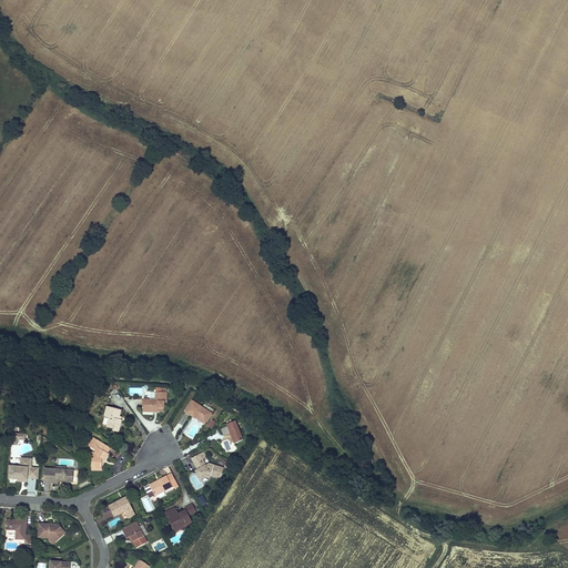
[(154,399),(142,399),(142,411),(158,411),(158,409),(158,407),(164,407),(164,402),(165,402),(165,393),(155,393),(154,399)]
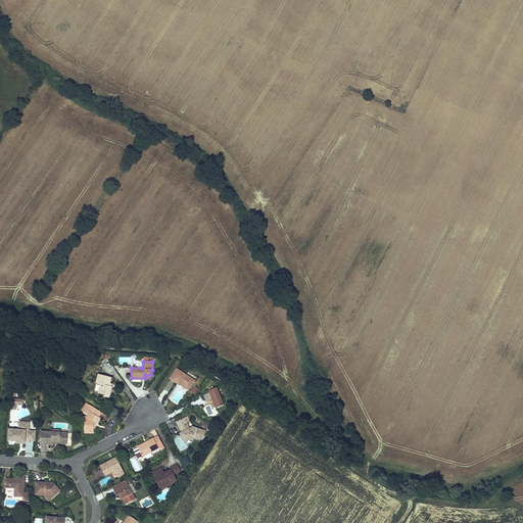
[(189,390),(195,381),(177,370),(171,380),(179,386),(180,384),(189,390)]
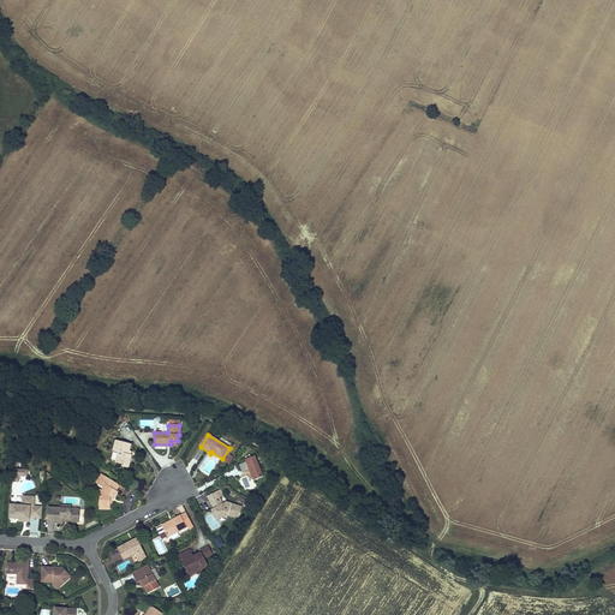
[(131,445),(115,440),(113,451),(119,452),(115,461),(123,464),(123,463),(130,465),(132,455),(131,455),(129,454),(130,452),(131,445)]
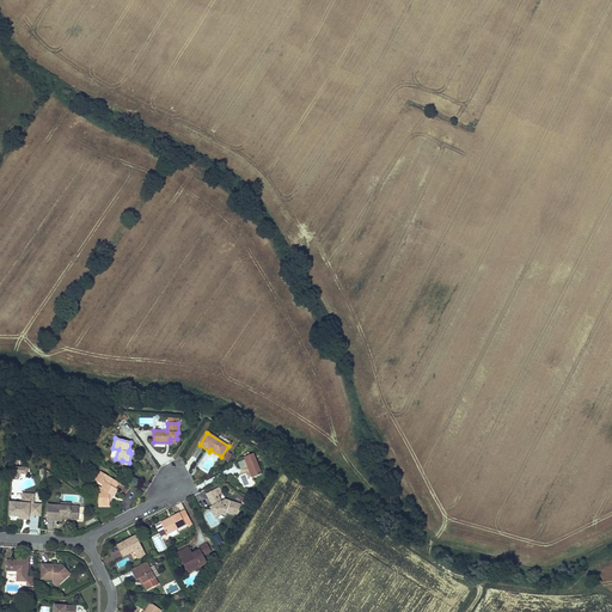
[(255,453),(243,457),(251,478),(262,473),(255,453)]
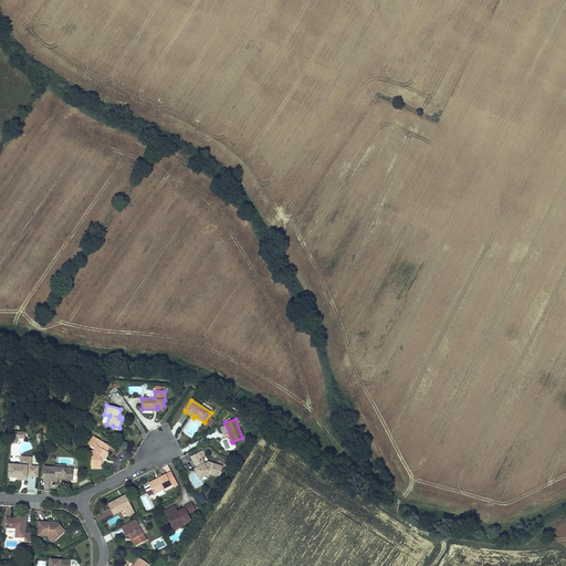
[(49,436),(53,429),(45,425),(42,432),(49,436)]
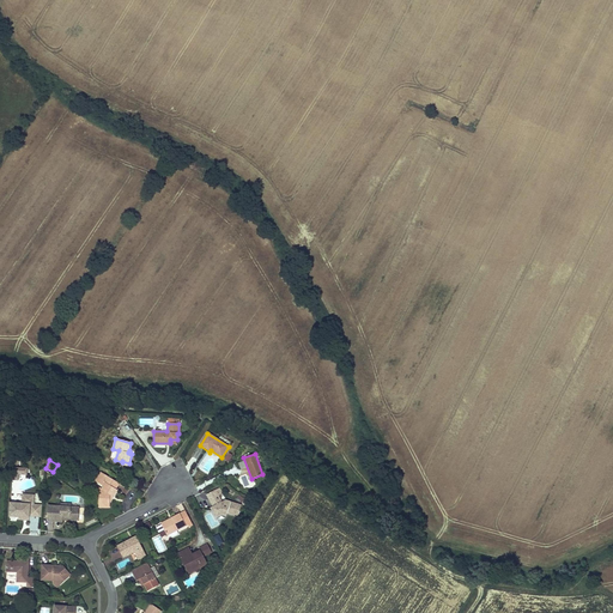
[(117,484),(101,473),(95,481),(103,486),(102,489),(101,495),(98,495),(98,502),(101,502),(101,507),(109,507),(109,502),(113,496),(116,491),(114,490),(117,484)]
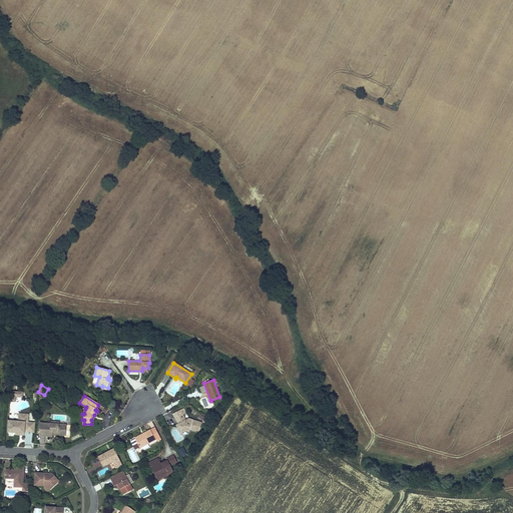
[(186,413),(184,409),(172,415),(175,419),(182,415),(186,413)]
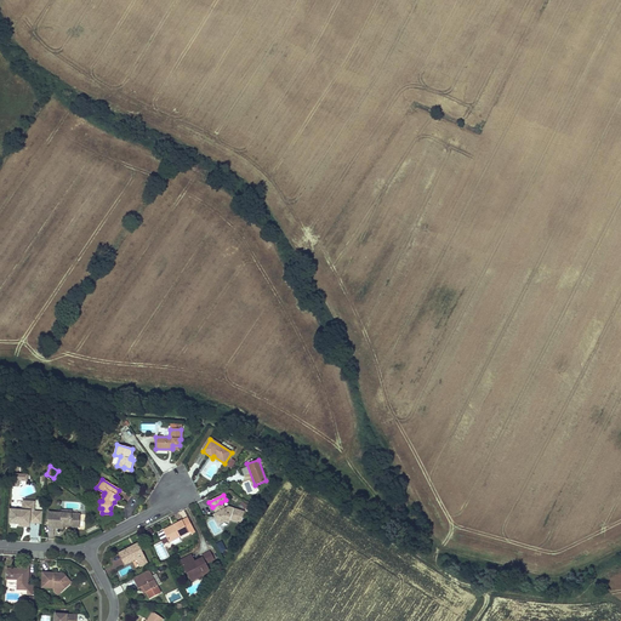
[(18,523),(29,524),(29,522),(41,524),(43,512),(33,512),(34,502),(23,501),(23,511),(11,510),(10,522),(18,523)]
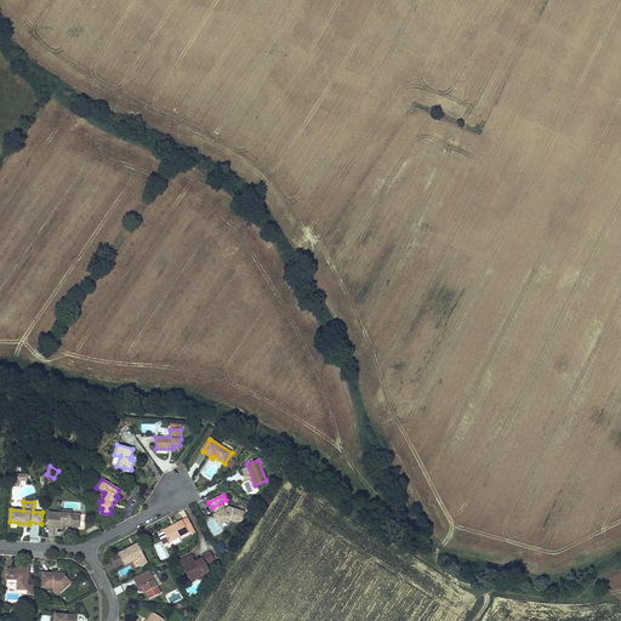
[(224,511),(221,502),(212,507),(216,514),(217,514),(220,518),(216,519),(218,525),(224,523),(229,524),(231,522),(240,524),(244,513),(228,508),(224,511)]
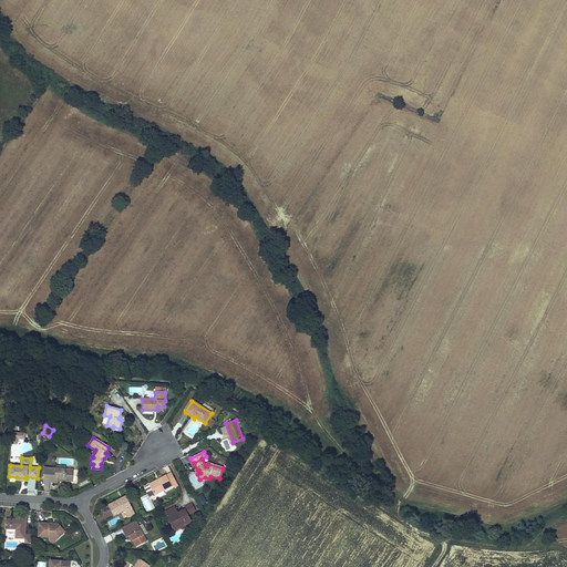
[(55,468),(43,468),(43,482),(58,483),(58,481),(70,482),(72,480),(73,471),(64,470),(65,466),(55,465),(55,468)]
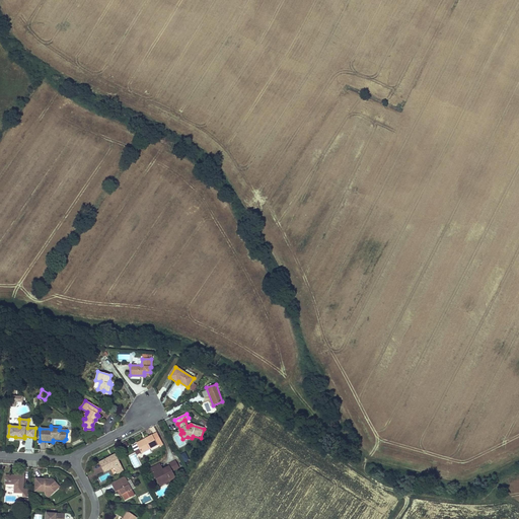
[(152,435),(137,443),(142,452),(157,444),(155,441),(152,435)]
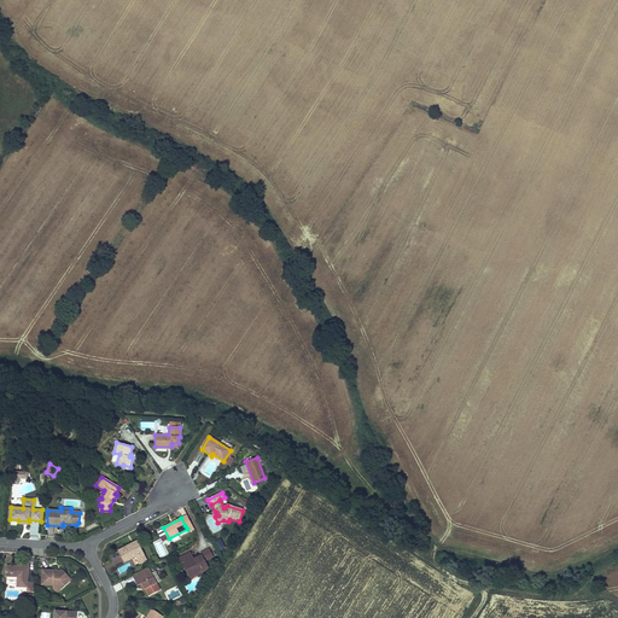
[(153,542),(161,558),(168,554),(161,540),(153,542)]
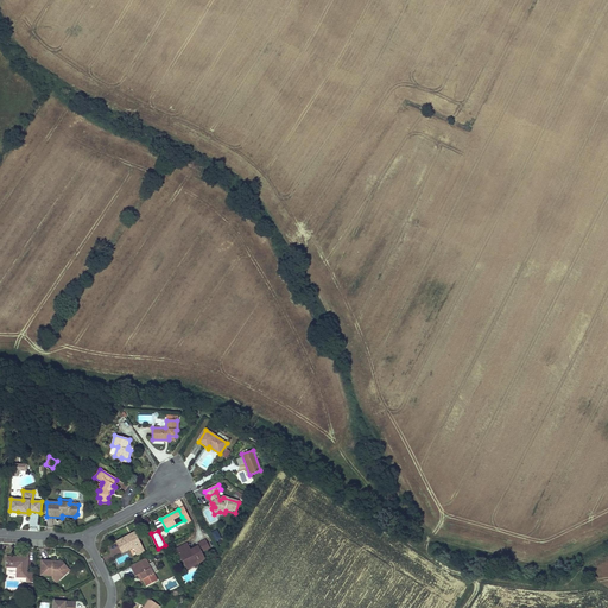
[(134,533),(116,543),(122,553),(134,548),(138,556),(145,552),(134,533)]
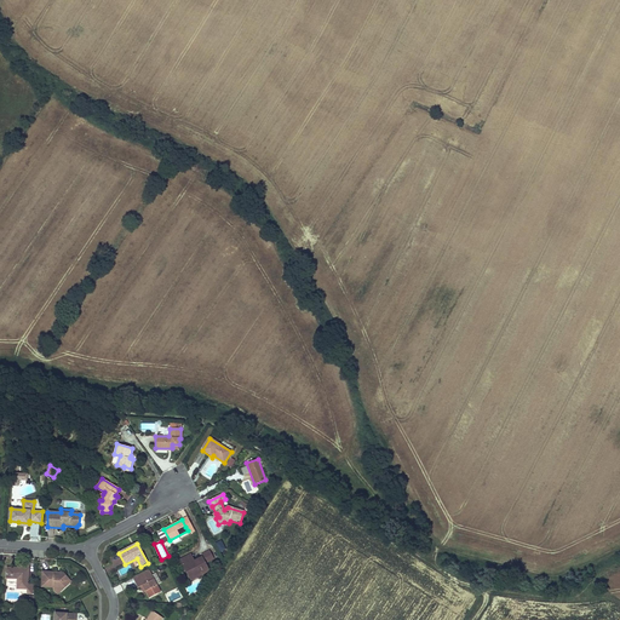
[(199,578),(210,572),(206,564),(213,560),(210,552),(201,556),(202,558),(195,562),(191,564),(188,556),(179,561),(184,569),(187,567),(193,577),(197,574),(199,578)]
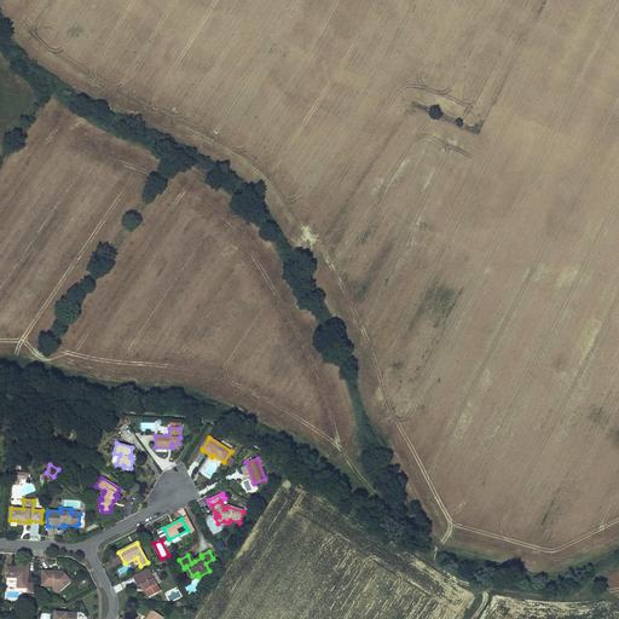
[(116,567),(123,562),(120,556),(113,561),(116,567)]
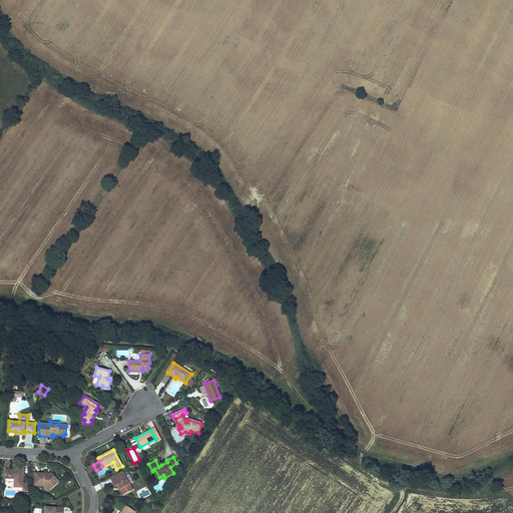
[(13,486),(22,487),(22,491),(29,492),(29,483),(22,482),(24,469),(17,469),(17,471),(5,469),(4,478),(14,479),(13,486)]
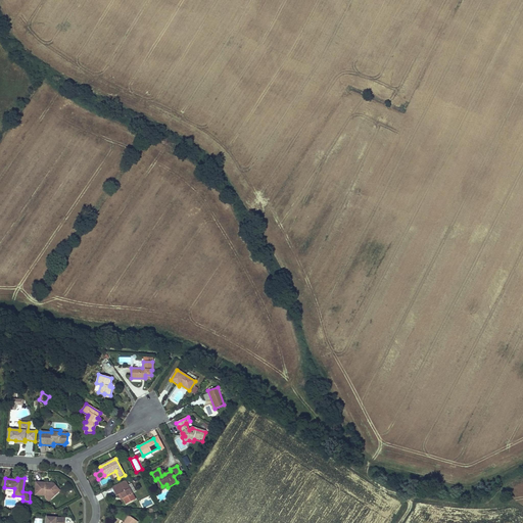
[(157,478),(155,480),(160,490),(168,487),(167,484),(162,486),(157,478)]
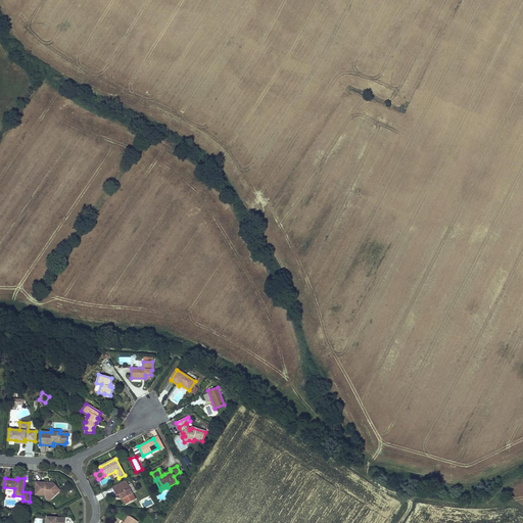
[(135,500),(128,485),(126,480),(112,487),(114,491),(116,495),(119,494),(121,493),(124,498),(127,504),(135,500)]
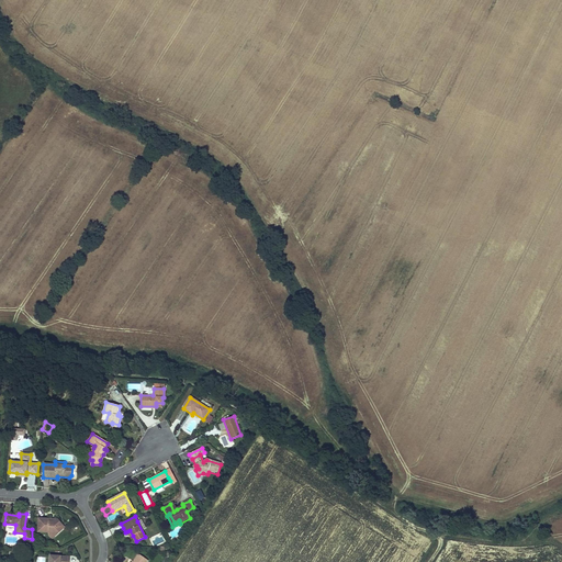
[(37,531),(47,532),(47,534),(56,535),(60,531),(57,528),(60,525),(56,519),(54,521),(48,521),(48,518),(38,518),(37,531)]
